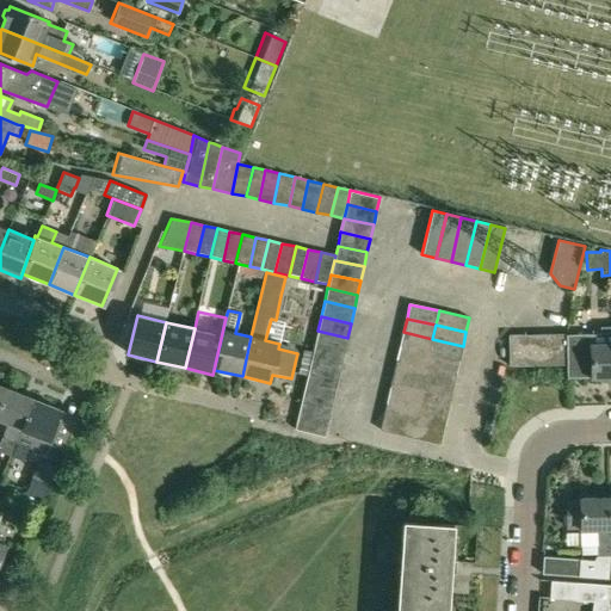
[(610,377),(610,326),(602,327),(602,334),(566,335),(567,365),(567,380),(568,380),(568,377),(591,377),(591,378),(592,378),(610,377)]
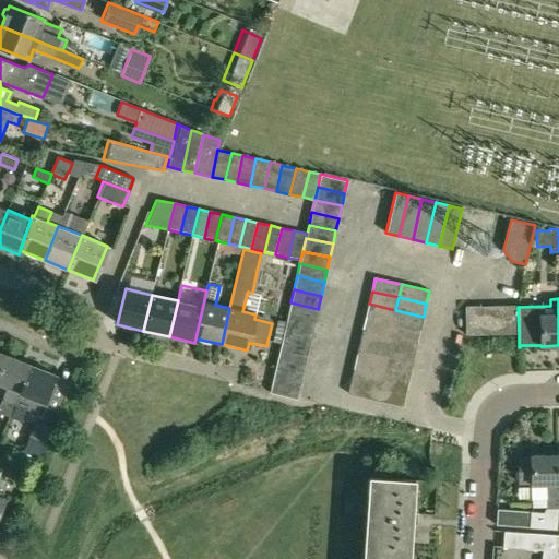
[(314,321),(318,309),(290,302),(288,314),(314,321)]
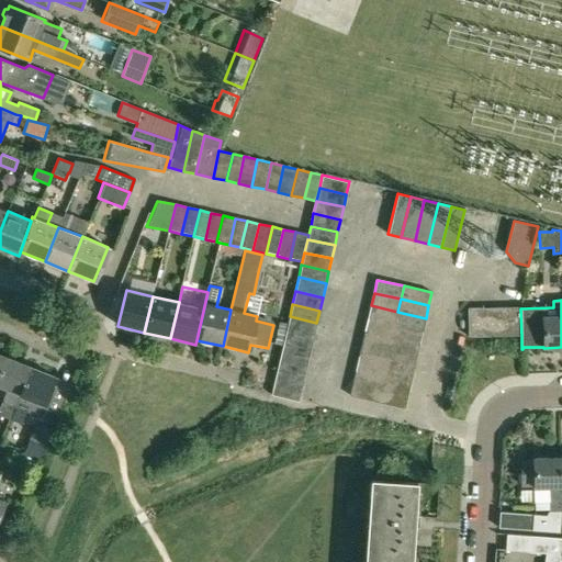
[(397,312),(371,305),(368,317),(395,324),(397,312)]
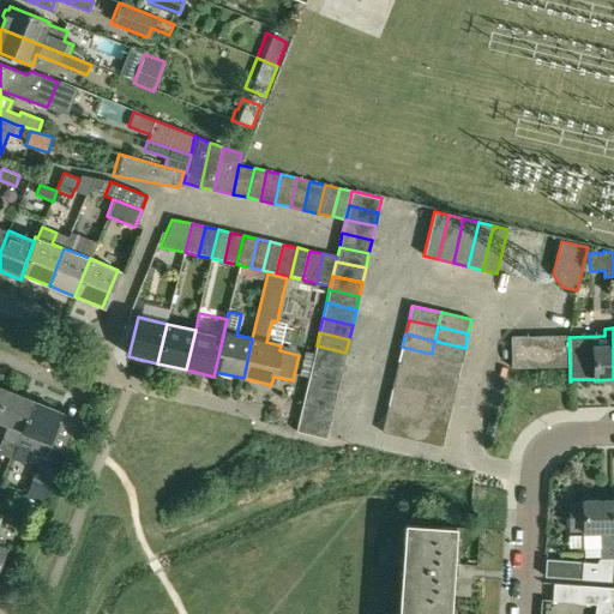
[(541,367),(555,367),(554,336),(540,337),(541,367)]
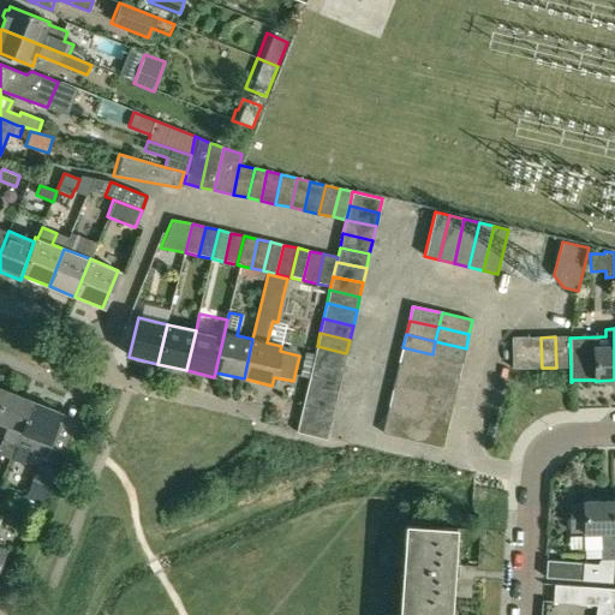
[(571,368),(569,338),(569,336),(555,336),(556,368),(571,368)]
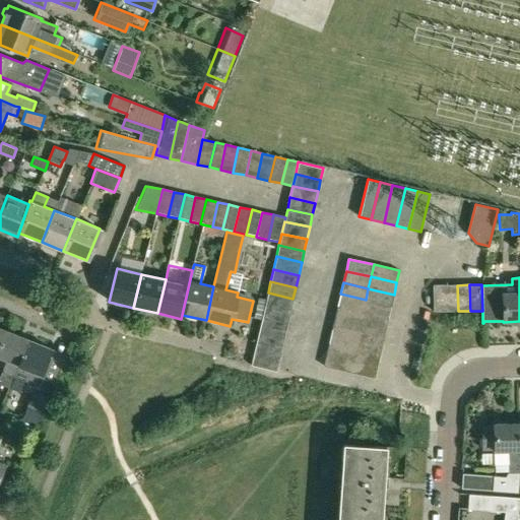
[(446,312),(445,285),(433,285),(434,312),(446,312)]
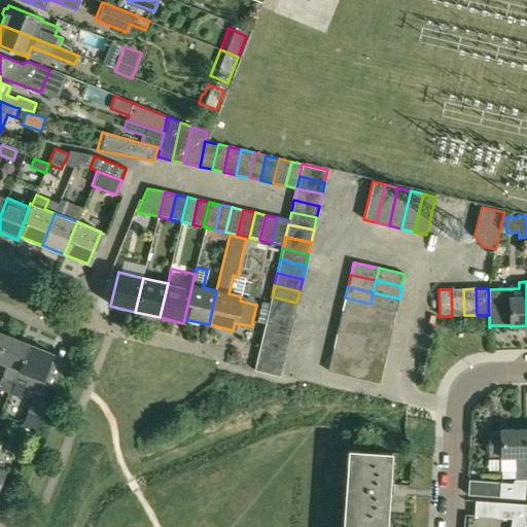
[(452,316),(464,315),(463,289),(451,289),(452,316)]
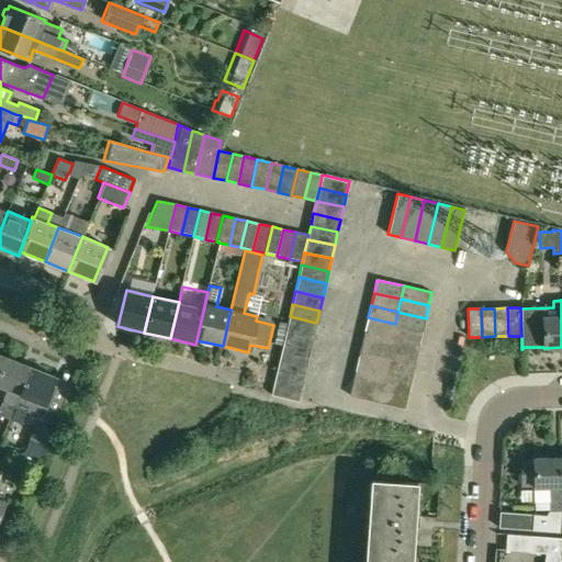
[(397,312),(395,324),(423,330),(426,318),(397,312)]
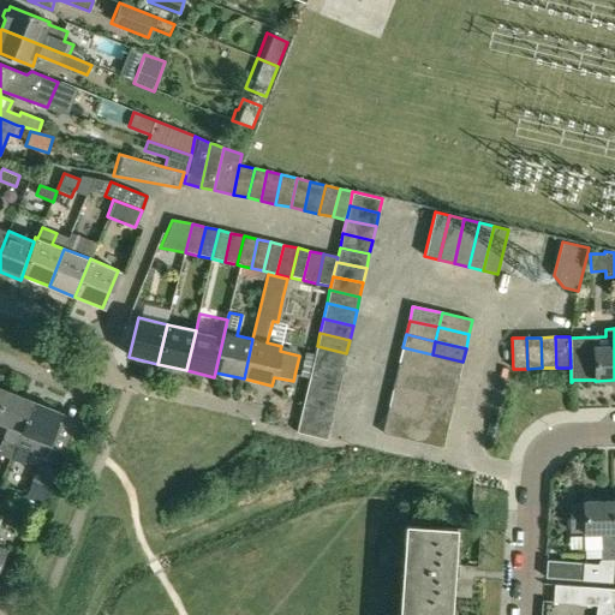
[(344,368),(346,353),(317,346),(314,360),(344,368)]
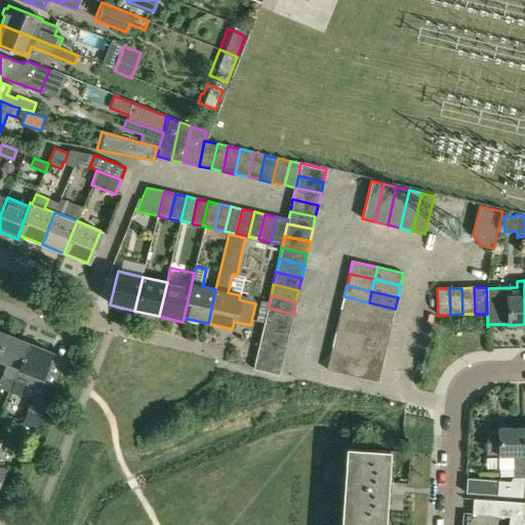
[(369,303),(344,296),(341,309),(366,315),(369,303)]
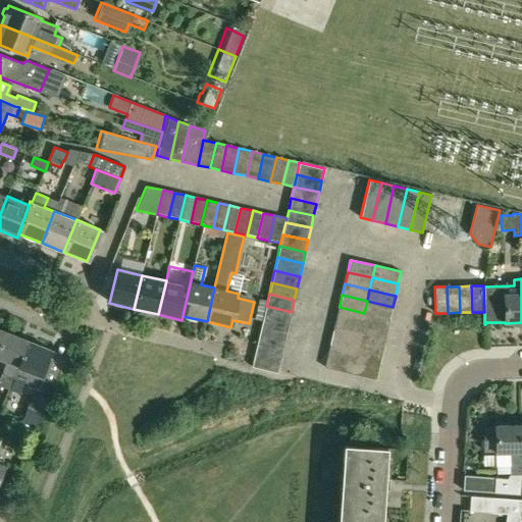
[(364,313),(389,318),(393,307),(367,301),(364,313)]
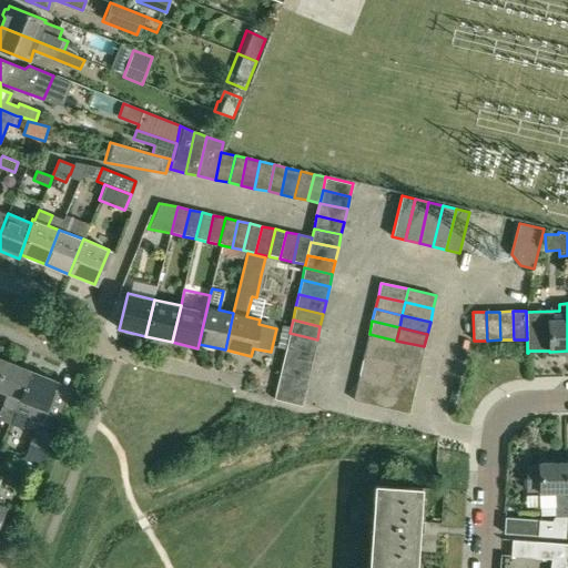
[(290,333),(286,346),(314,353),(317,340),(290,333)]
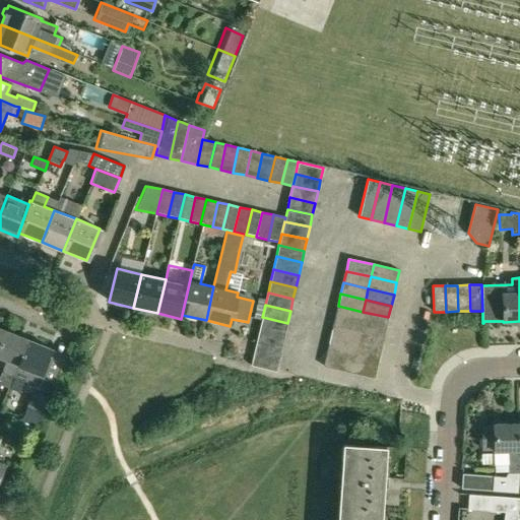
[(360,323),(363,312),(338,306),(335,318),(360,323)]
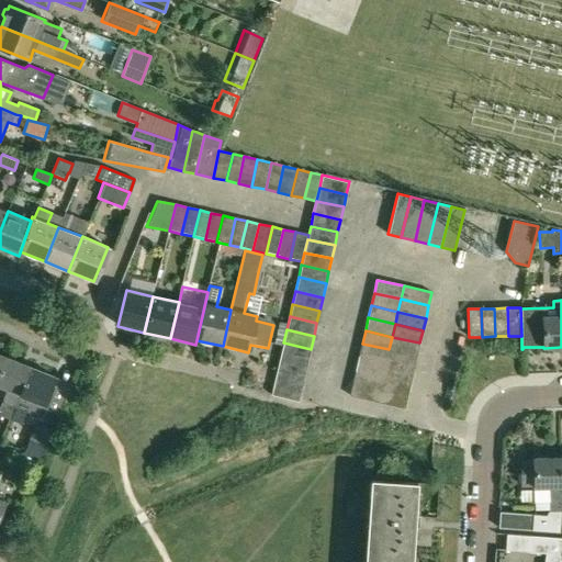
[(392,337),(389,349),(416,356),(419,343),(392,337)]
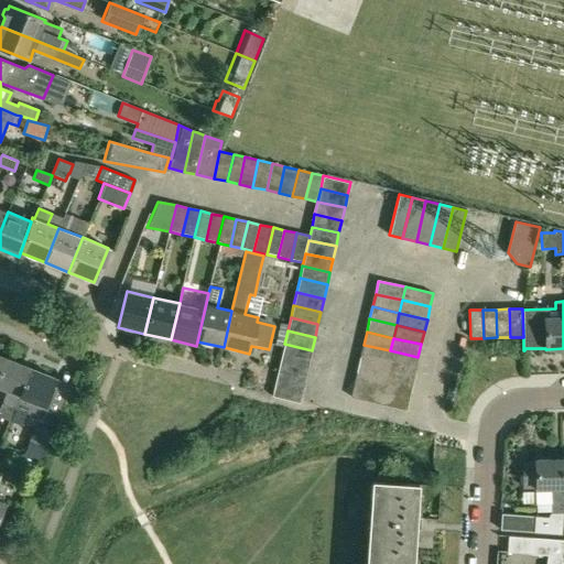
[(308,362),(312,350),(284,344),(282,356),(308,362)]
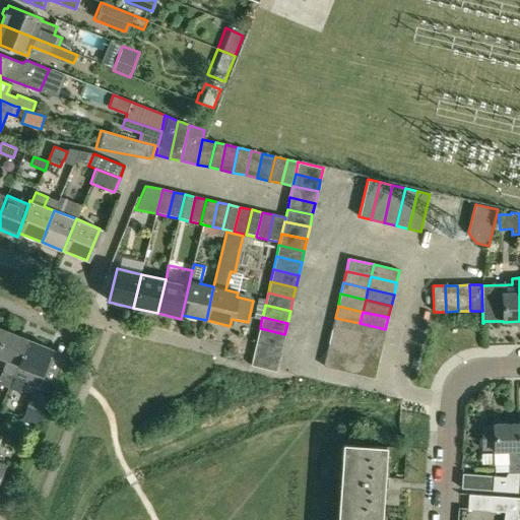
[(360,323),(335,318),(332,330),(358,336),(360,323)]
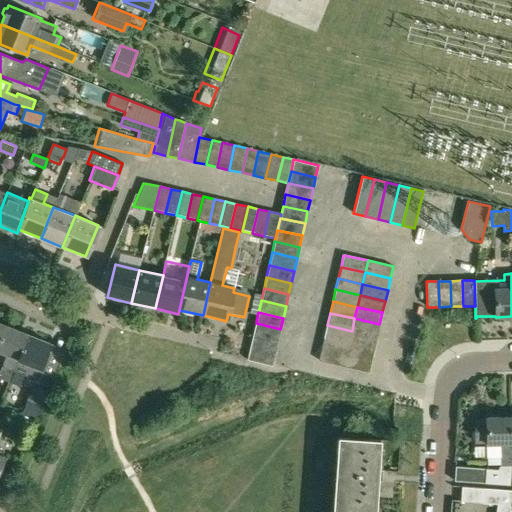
[(352,331),(377,336),(379,324),(354,318),(352,331)]
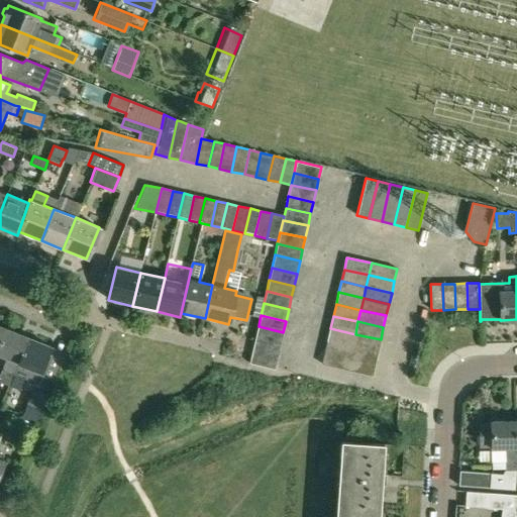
[(281,344),(283,332),(259,326),(255,338),(281,344)]
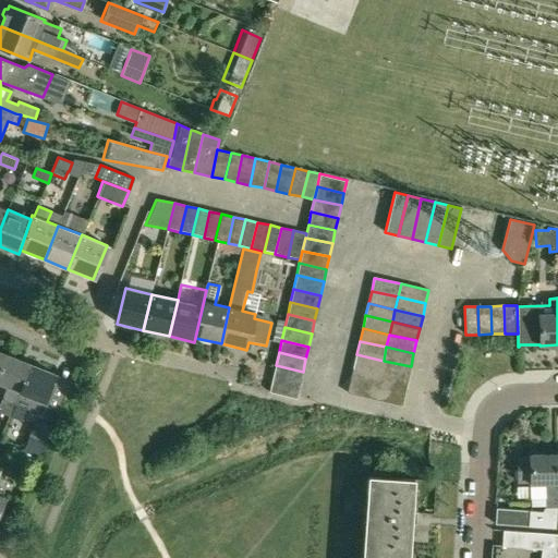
[(380,373),(384,361),(356,354),(353,367),(380,373)]
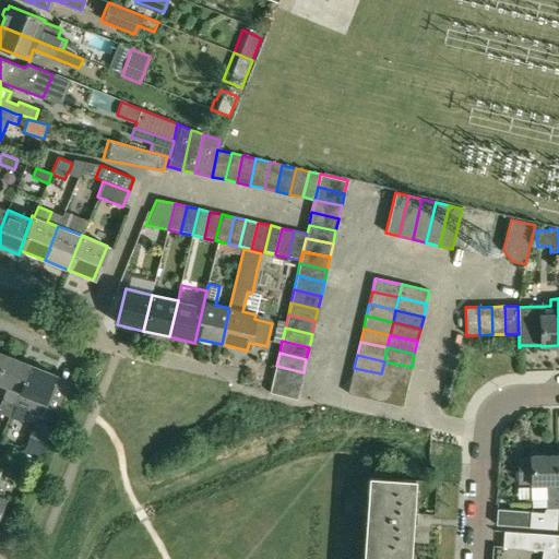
[(31,366),(6,356),(0,370),(0,385),(7,388),(0,404),(0,414),(10,418),(31,366)]
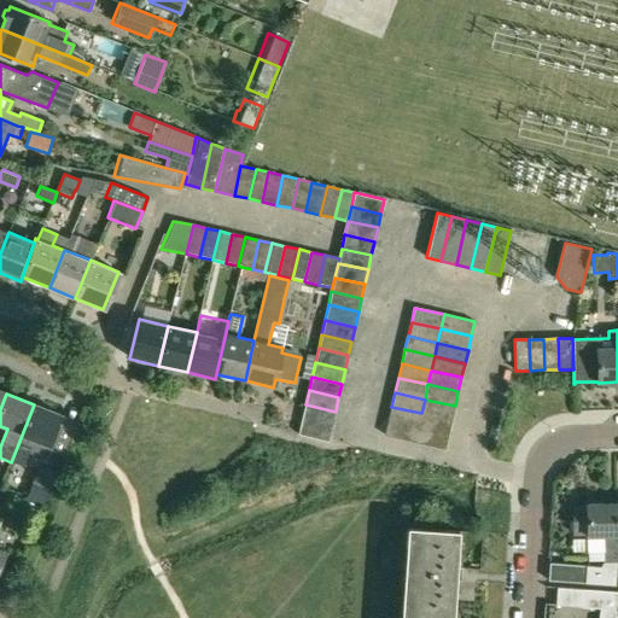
[(455,406),(425,400),(421,413),(452,420),(455,406)]
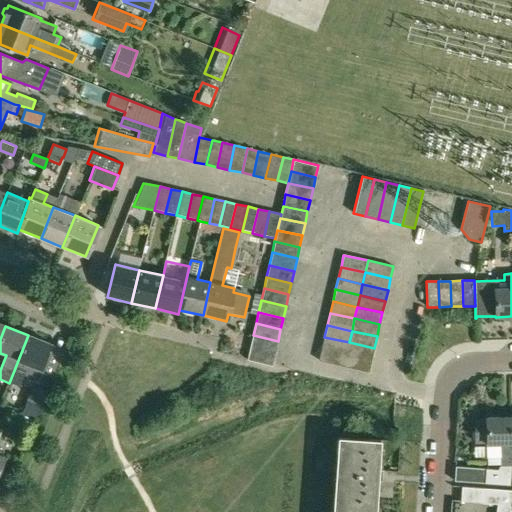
[(51,345),(28,335),(9,383),(19,387),(24,375),(36,380),(40,370),(51,345)]
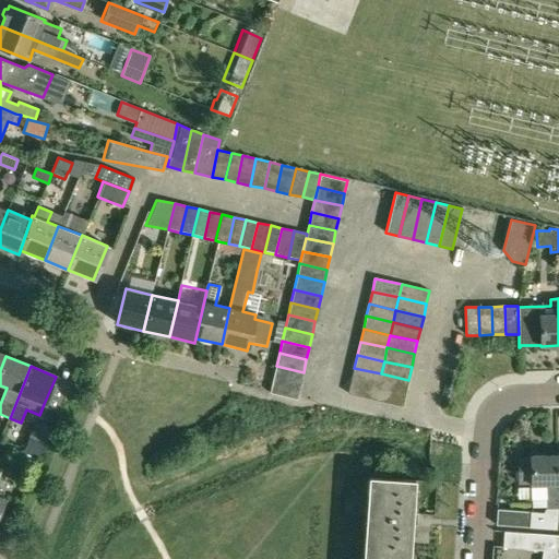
[(273,379),(300,384),(304,372),(276,366),(273,379)]
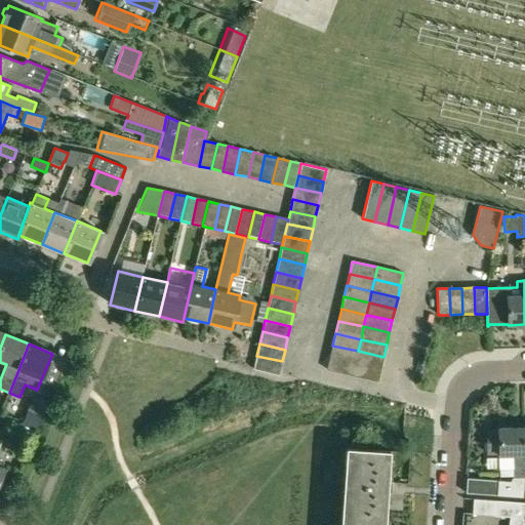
[(358,351),(332,346),(329,357),(355,363),(358,351)]
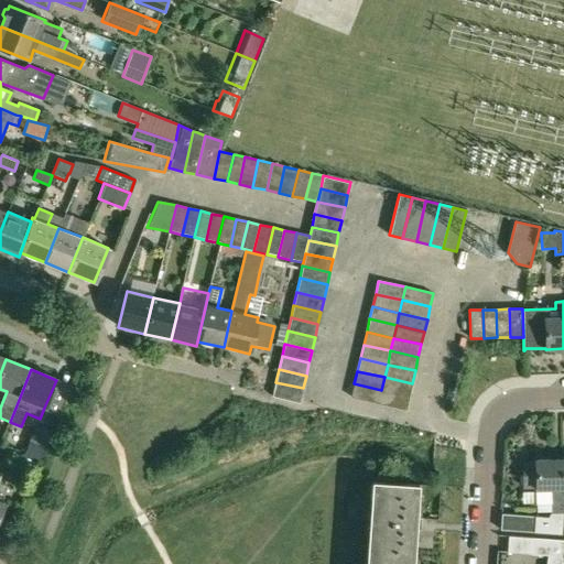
[(384,377),(381,390),(409,397),(412,383),(384,377)]
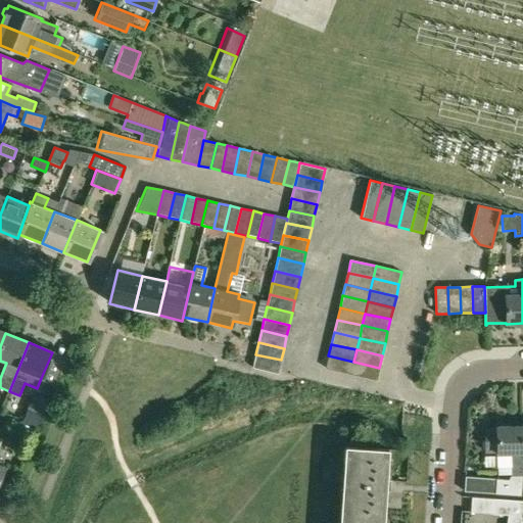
[(278,373),(281,360),(255,354),(252,367),(278,373)]
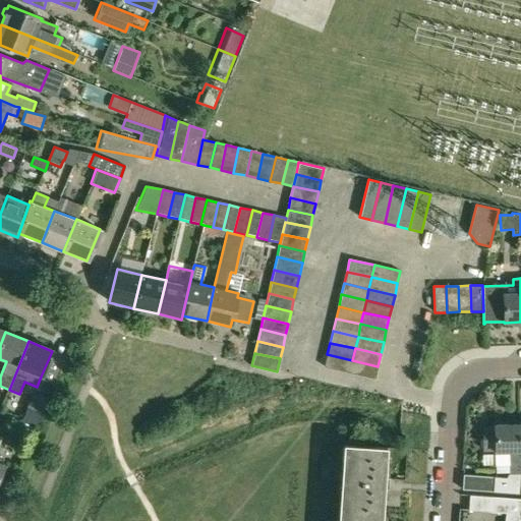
[(352,360),(327,354),(325,366),(349,372),(352,360)]
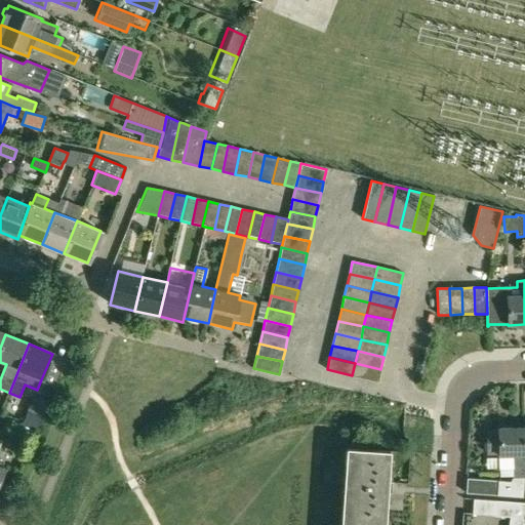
[(355,363),(352,375),(377,381),(380,369),(355,363)]
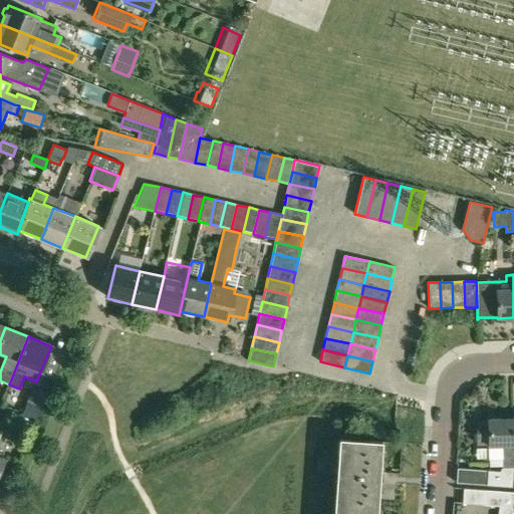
[(25,417),(37,421),(47,397),(35,393),(25,417)]
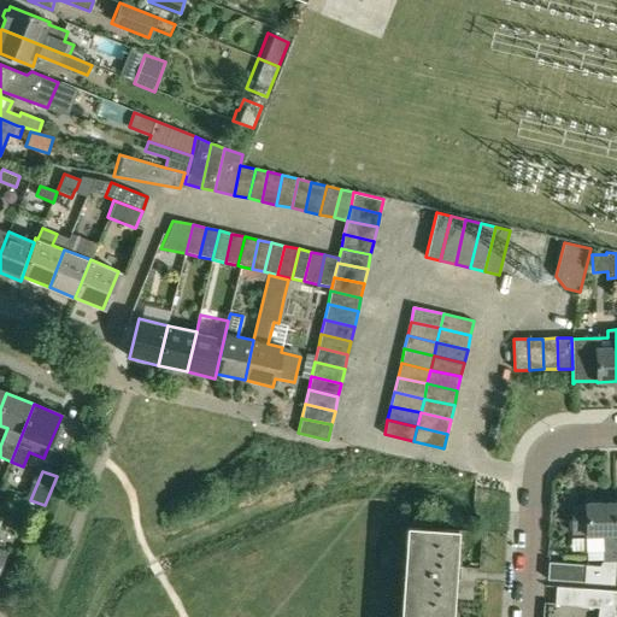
[(616,559),(616,539),(616,534),(616,503),(586,503),(586,512),(573,512),(573,534),(587,533),(587,565),(548,562),(547,580),(613,585),(615,560),(616,559)]
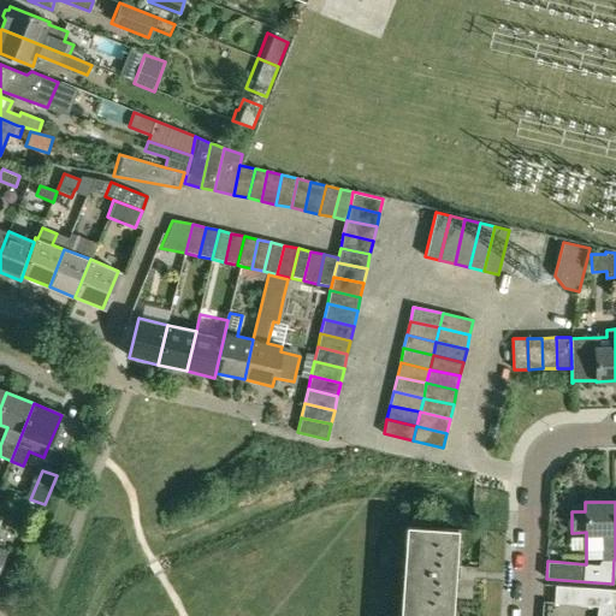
[(407,526),(404,569),(460,574),(460,566),(455,566),(457,529),(432,528),(407,526)]
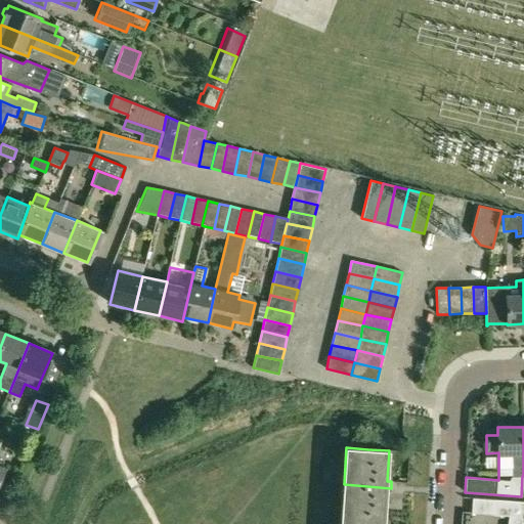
[(391,492),(391,488),(344,484),(342,520),(384,523),(385,500),(386,492),(391,492)]
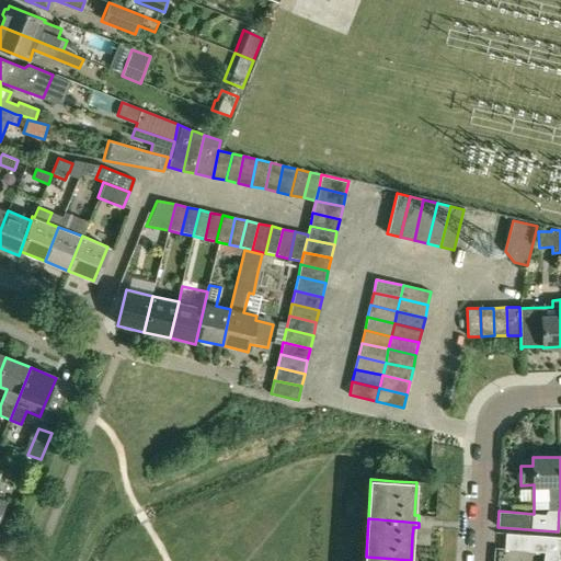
[(558,560),(558,558),(560,542),(560,537),(545,536),(529,536),(529,547),(529,550),(545,551),(544,557),(546,557),(545,560),(558,560)]
